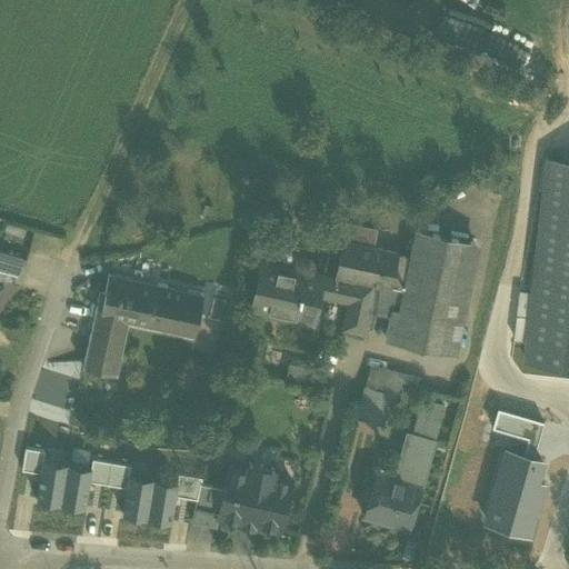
[(568,363),(568,161),(548,160),(526,359),(568,363)]
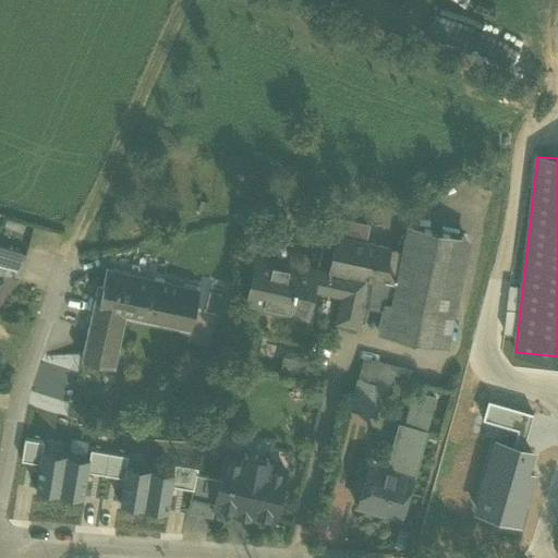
[(501,178),(486,173),(488,162),(469,167),(465,183),(496,192),(501,178)]
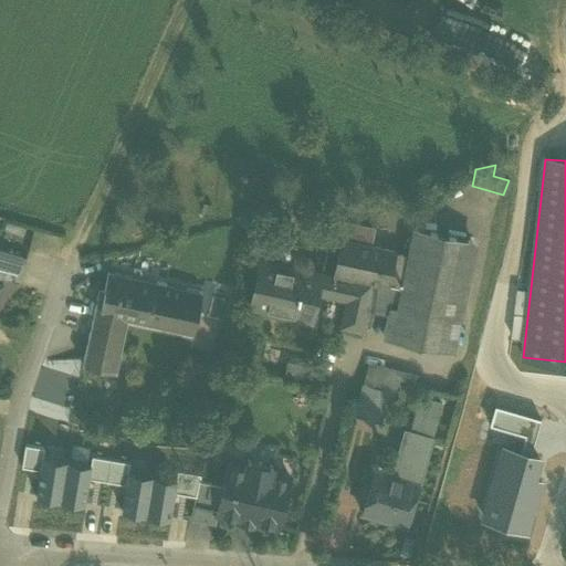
[(352,282),(347,299),(342,326),(362,331),(367,308),(388,313),(389,307),(397,310),(407,254),(368,247),(371,230),(345,224),(334,279),(352,282)]
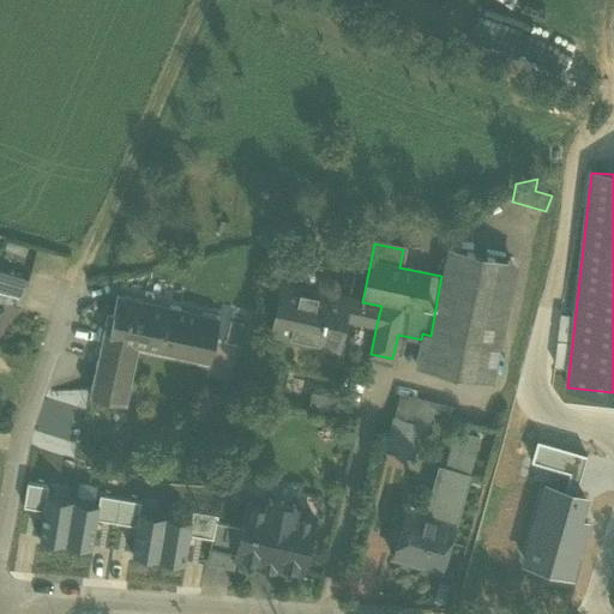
[(447,248),(441,276),(431,336),(422,333),(421,339),(415,363),(487,378),(511,263),(447,248)]
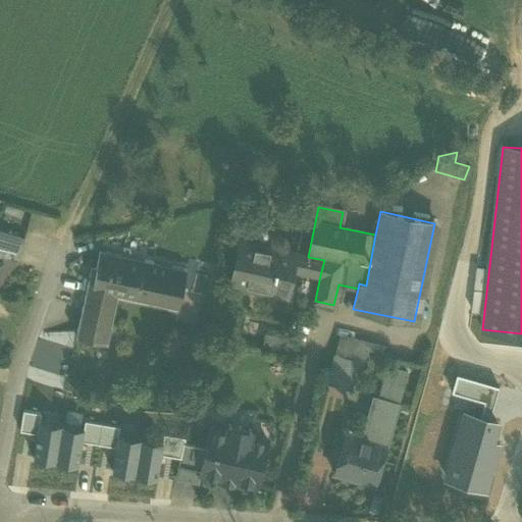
[(0,257),(5,259),(15,263),(22,241),(0,232),(0,257)]
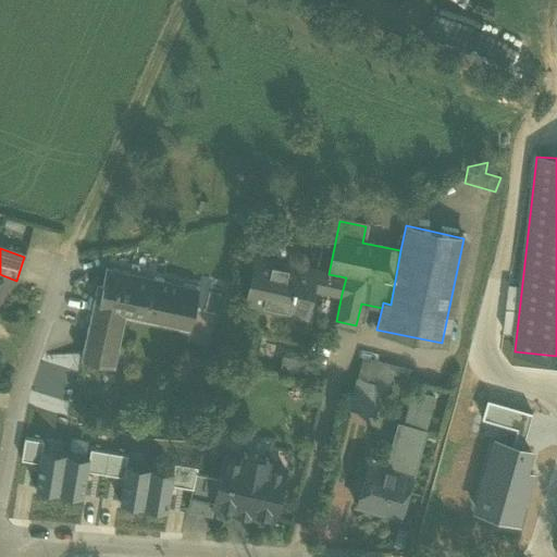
[(342,294),(346,277),(329,274),(256,258),(246,301),(286,310),(285,312),(305,317),(311,287),(342,294)]
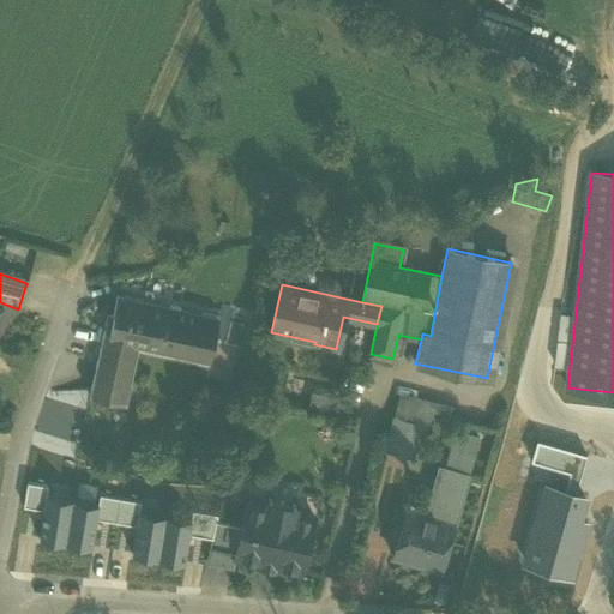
[(90,397),(126,404),(139,344),(194,356),(198,336),(214,339),(218,317),(118,296),(112,325),(106,324),(90,397)]
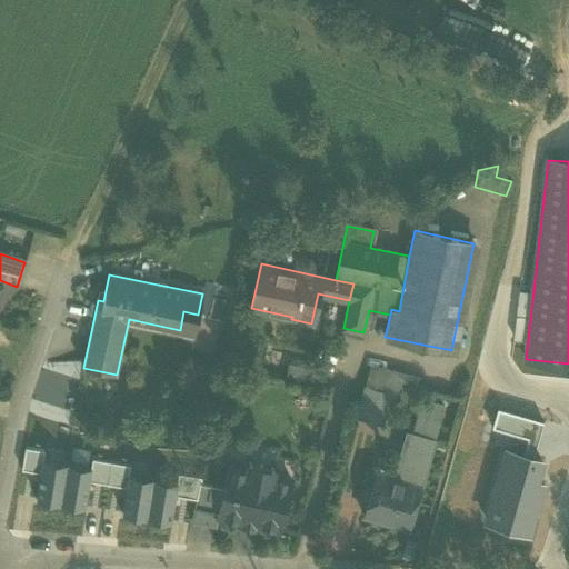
[(315,369),(288,363),(286,376),(311,381),(315,369)]
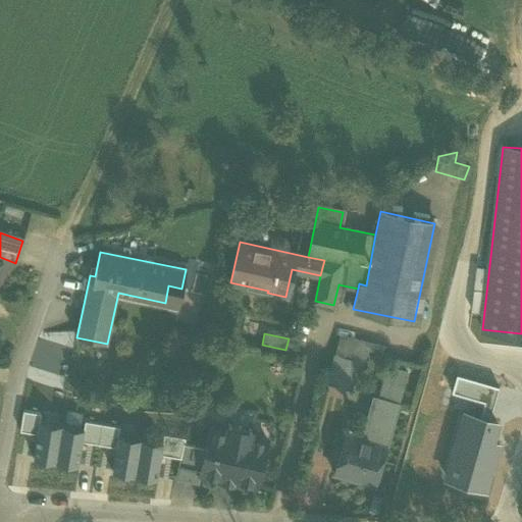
[(326,382),(353,390),(365,348),(337,341),(326,382)]
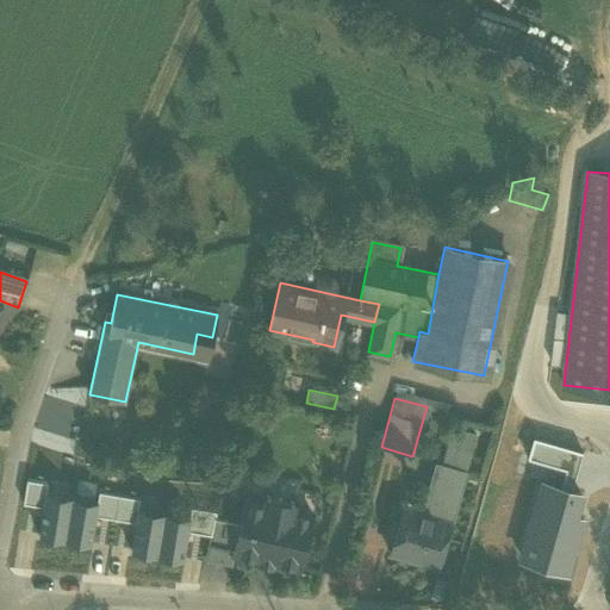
[(454,431),(444,465),(462,471),(472,437),(454,431)]
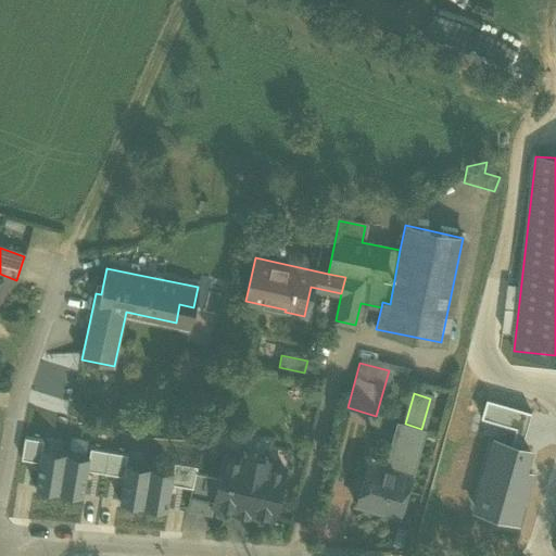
[(515,427),(512,441),(520,443),(530,411),(485,397),(480,417),(515,427)]
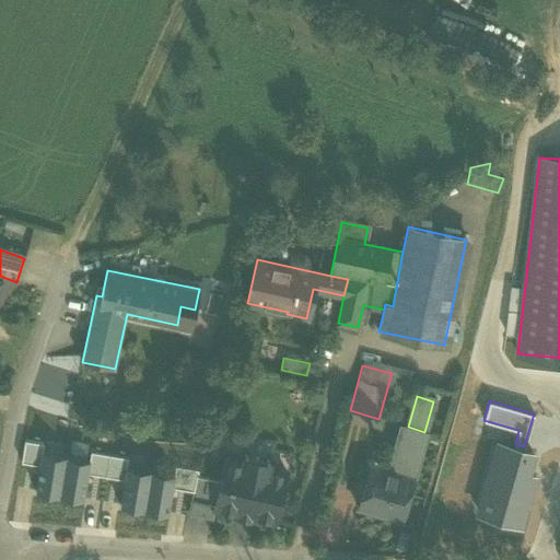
[(369,464),(357,508),(400,521),(427,432),(424,432),(408,427),(404,426),(391,470),(369,464)]
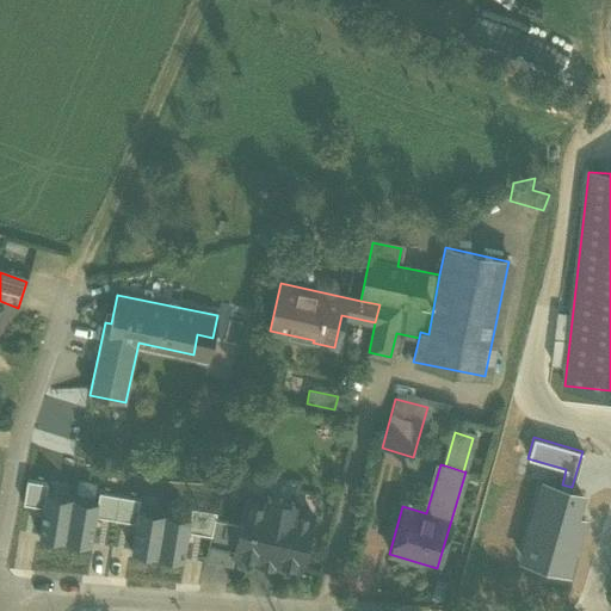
[(562,485),(539,479),(517,559),(571,574),(587,517),(579,514),(585,491),(572,487),(562,485)]
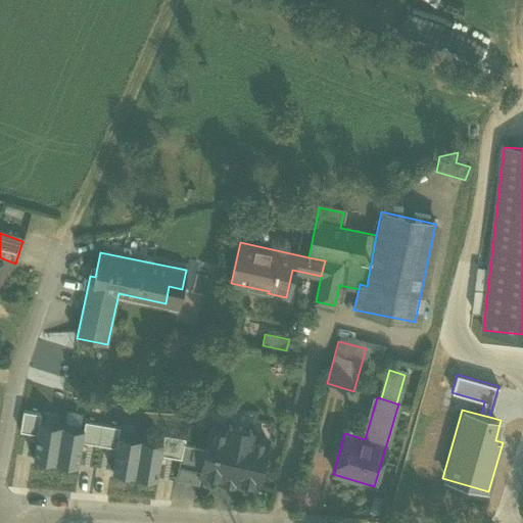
[(40,415),(22,412),(19,433),(28,434),(37,435),(39,423),(40,415)]
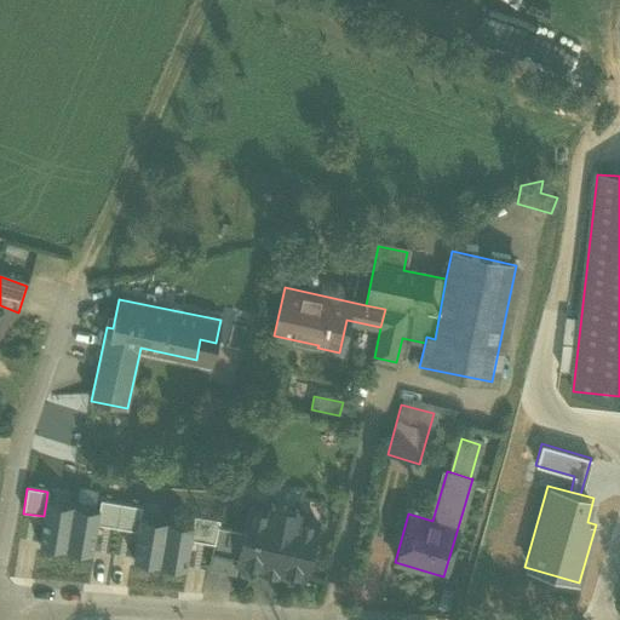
[(121,504),(101,500),(99,511),(97,524),(107,527),(118,528),(121,504)]
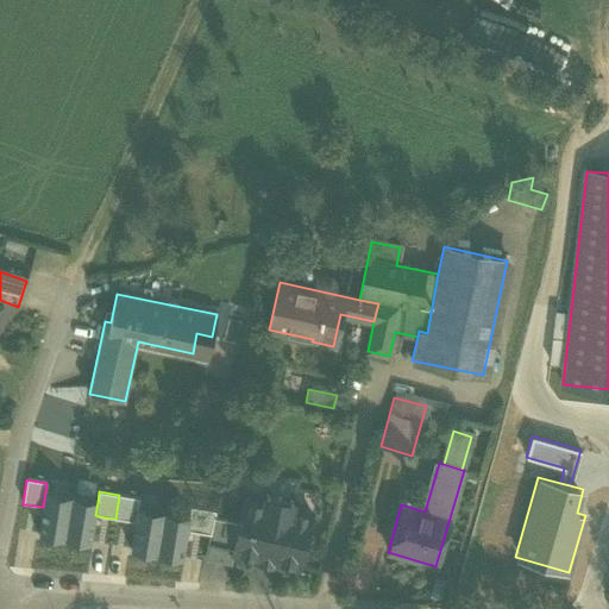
[(71,497),(45,493),(43,507),(38,534),(64,539),(71,497)]
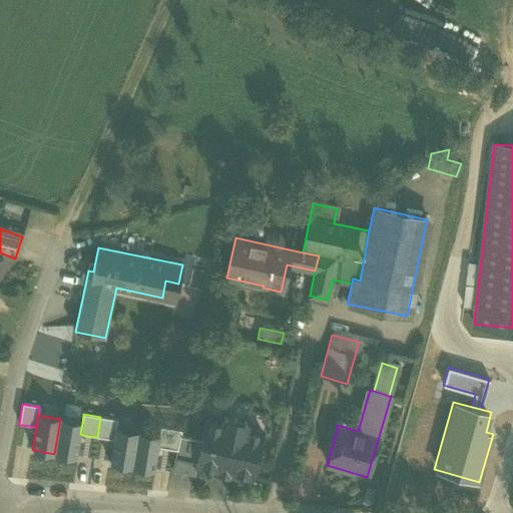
[(104,438),(114,440),(116,427),(117,420),(100,417),(97,437),(104,438)]
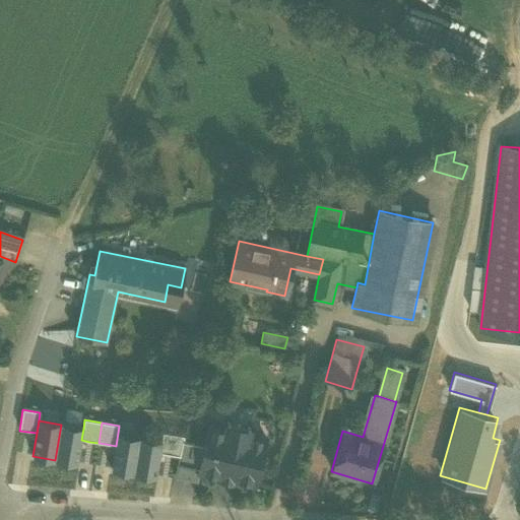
[(200,471),(256,483),(265,439),(249,435),(250,429),(226,424),(225,430),(208,426),(204,446),(198,471),(200,471)]
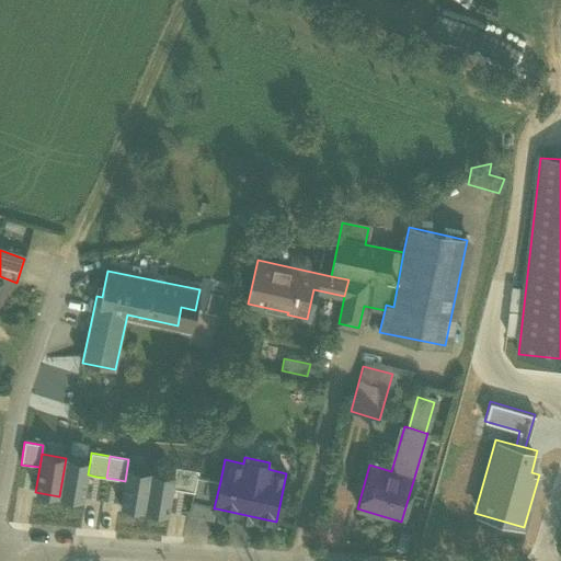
[(90,462),(66,458),(59,496),(83,501),(88,474),(90,462)]
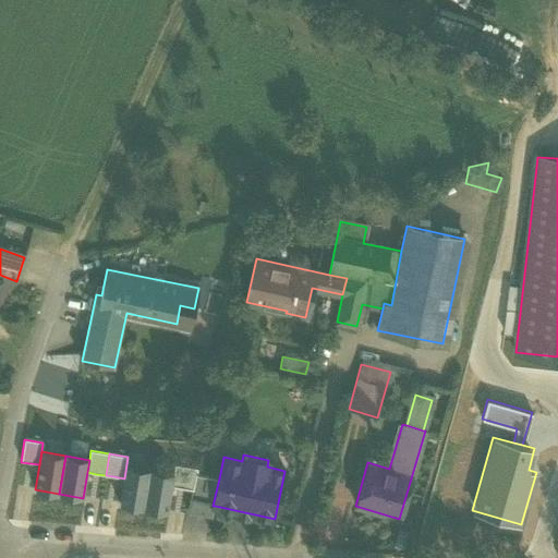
[(150,469),(126,464),(124,478),(120,505),(144,508),(150,469)]
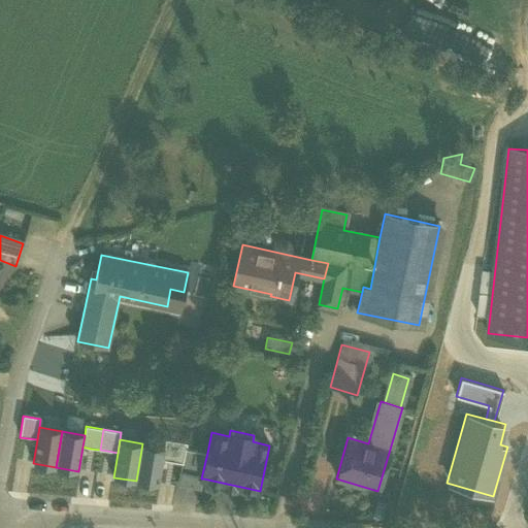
[(166,439),(164,447),(162,460),(171,462),(183,464),(186,449),(187,442),(166,439)]
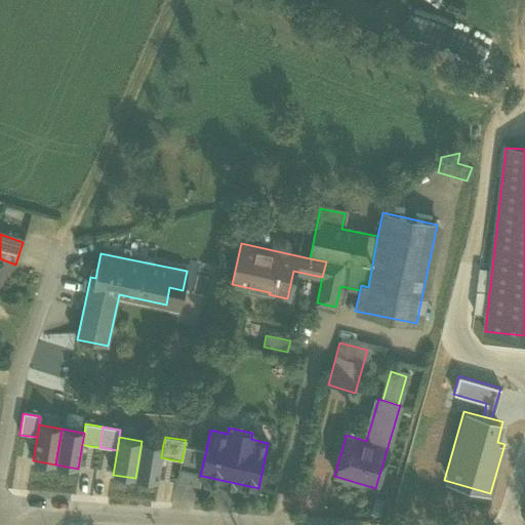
[(163,444),(142,441),(135,478),(157,482),(161,457),(163,444)]
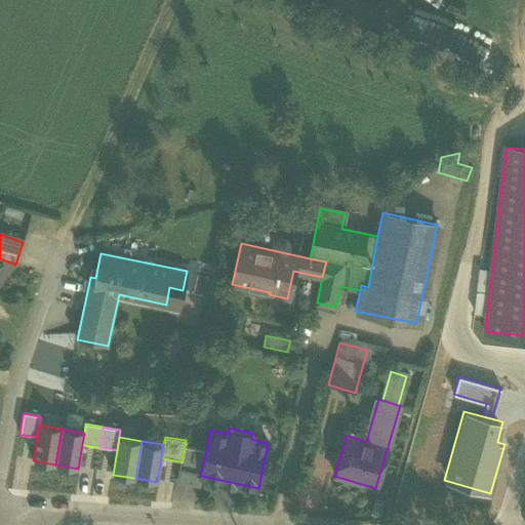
[(200,476),(206,450),(185,446),(182,461),(176,482),(199,487),(202,476),(200,476)]
